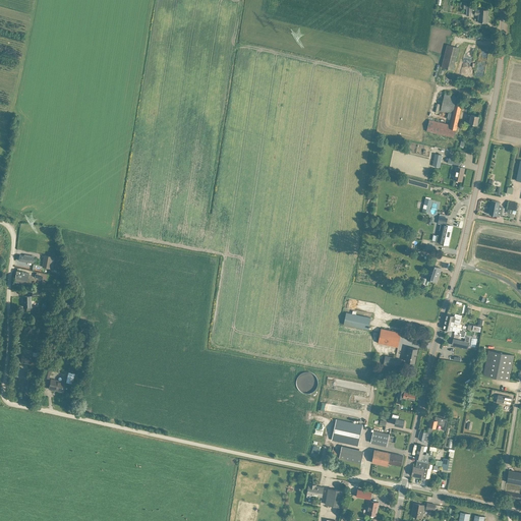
[(473,6),(472,6),(467,6),(466,15),(471,15),(471,14),(475,14),(478,15),(478,22),(486,22),(487,22),(488,18),(487,18),(487,16),(488,10),(479,9),(479,10),(475,10),(475,9),(475,8),(474,7),(473,6)]
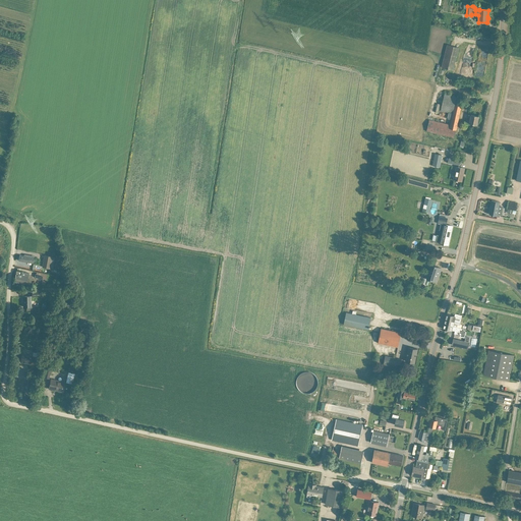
[(459,48),(447,45),(442,67),(453,70),(459,48)]
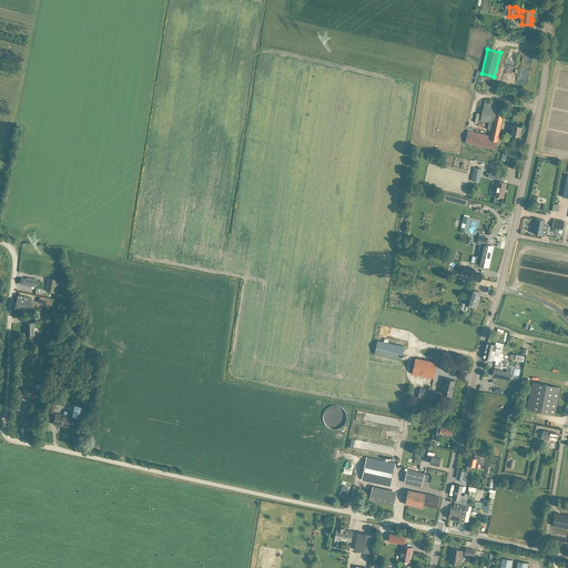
[(525,102),(527,94),(515,92),(514,99),(525,102)]
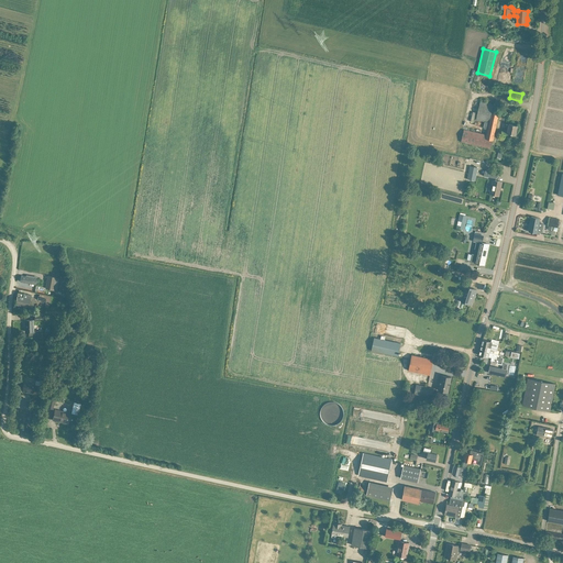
[(494,105),(481,101),(476,120),(489,123),(486,135),(464,130),(461,142),(486,147),(492,148),(498,114),(492,112),(494,105)]
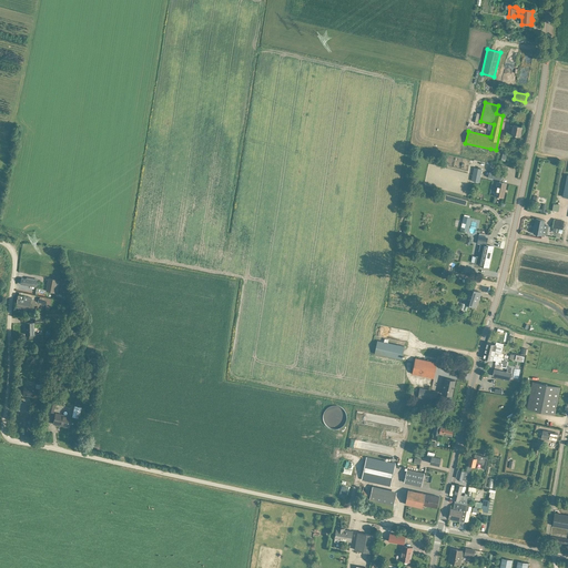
[(513,128),(509,128),(508,133),(520,137),(521,127),(514,125),(513,128)]
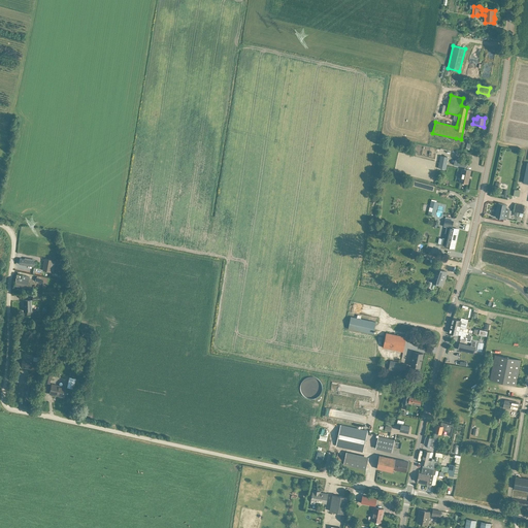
[(440,156),(438,168),(444,169),(448,157),(440,156)]
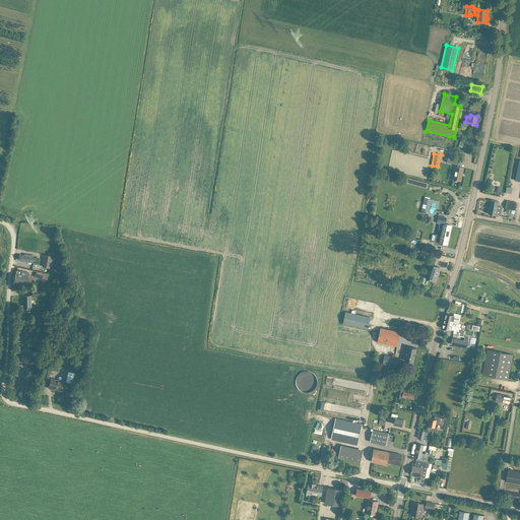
[(464,169),(459,168),(455,167),(452,179),(461,181),(462,177),(461,177),(462,174),(464,169)]
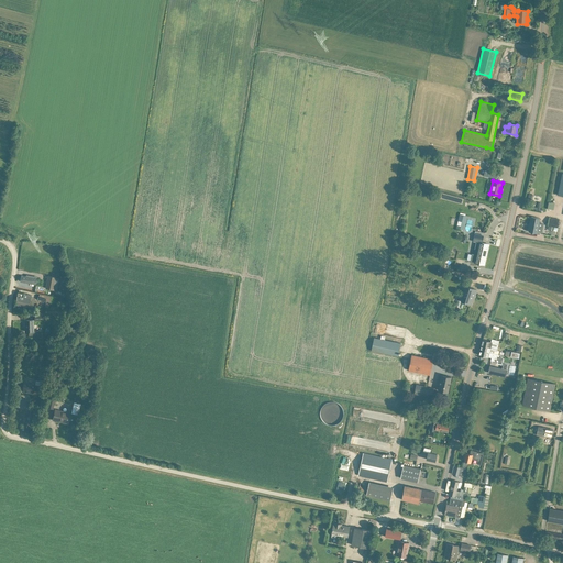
[(531,217),(529,232),(533,233),(537,233),(538,232),(542,233),(544,224),(539,223),(540,218),(537,218),(531,217)]
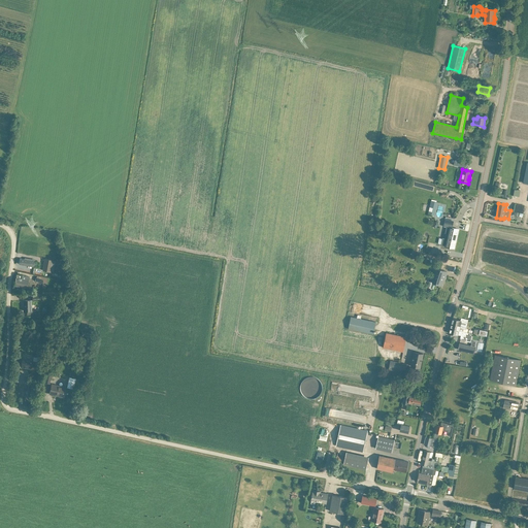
[(523,217),(524,206),(516,204),(514,211),(515,211),(514,216),(519,217),(519,216),(523,217)]
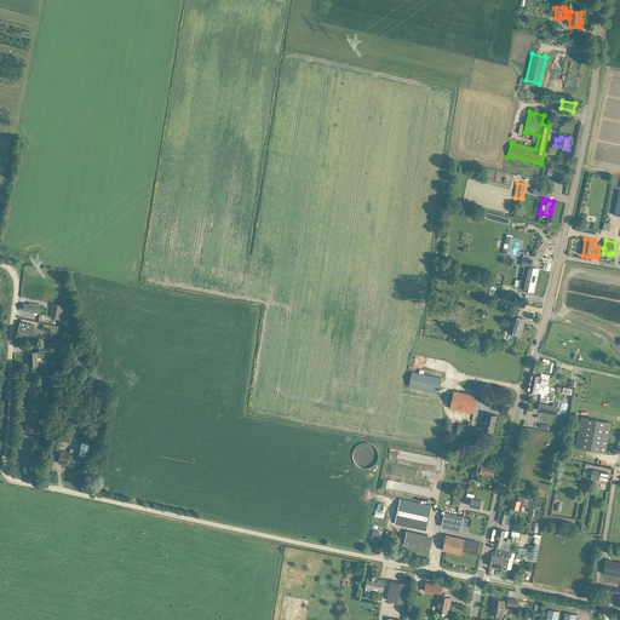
[(520,280),(517,288),(533,292),(538,269),(530,268),(532,264),(522,263),(521,267),(524,267),(523,275),(522,281),(520,280)]
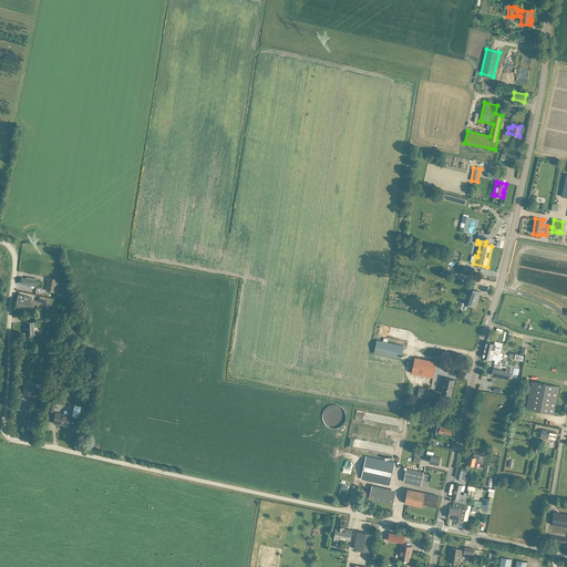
[(26,285),(37,287),(38,281),(27,279),(21,278),(20,284),(26,285)]
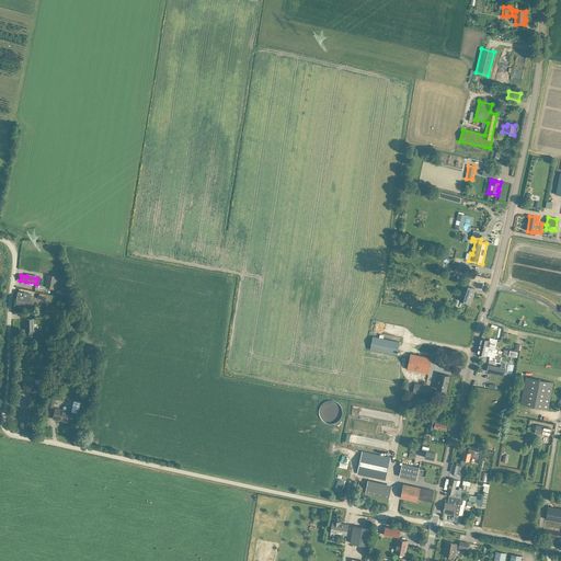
[(47,275),(45,287),(53,289),(53,288),(55,278),(55,276),(47,275)]
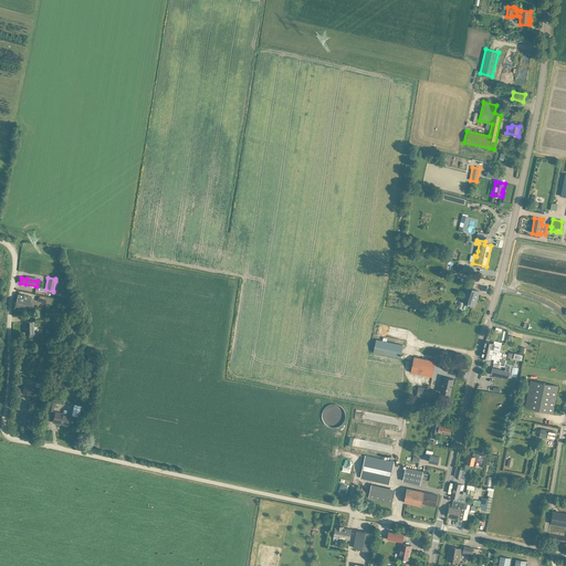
[(480,292),(474,290),(469,287),(463,303),(473,306),(475,297),(478,299),(480,292)]
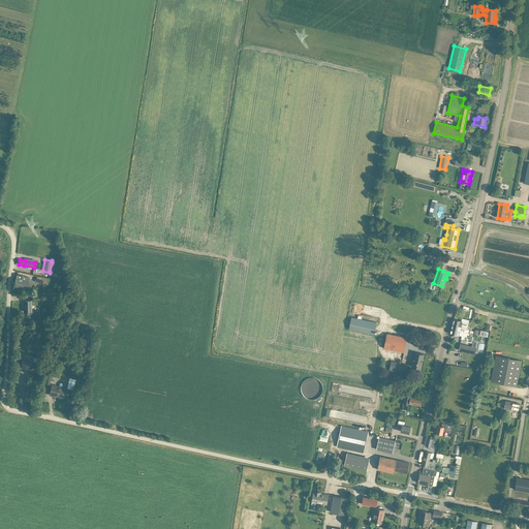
[(14,285),(20,287),(27,288),(28,285),(31,286),(32,282),(31,281),(31,280),(29,280),(29,277),(17,275),(14,285)]
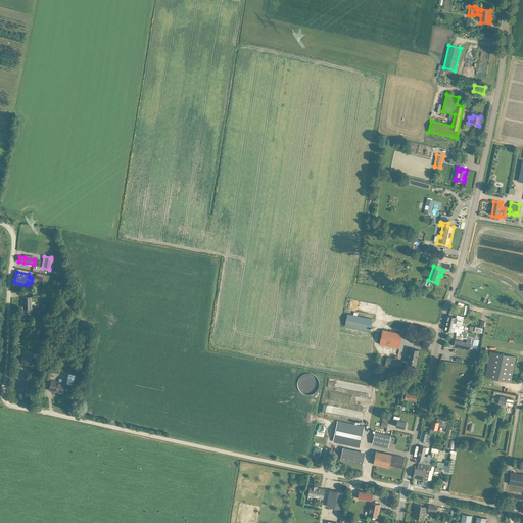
[(37,272),(36,275),(44,276),(42,285),(45,286),(46,282),(48,275),(37,272)]
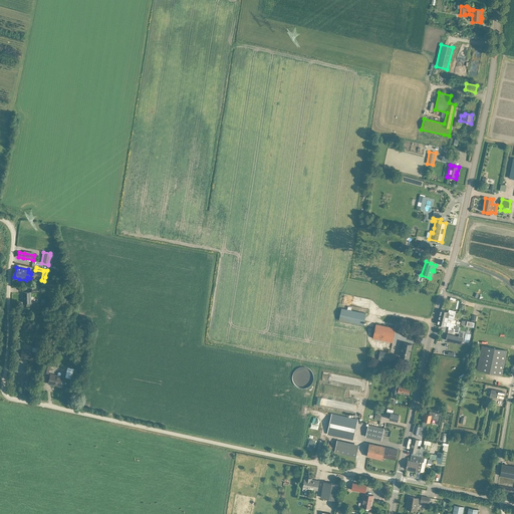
[(28,292),(23,292),(23,302),(26,302),(26,306),(30,306),(30,308),(37,308),(37,304),(31,304),(30,302),(30,301),(30,292),(28,292)]
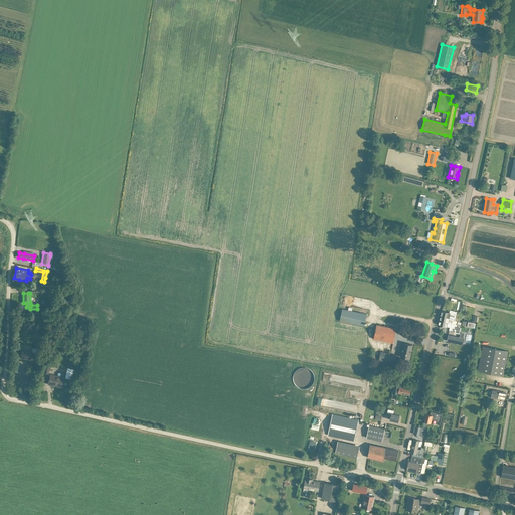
[(364,326),(367,314),(342,309),(340,321),(364,326)]
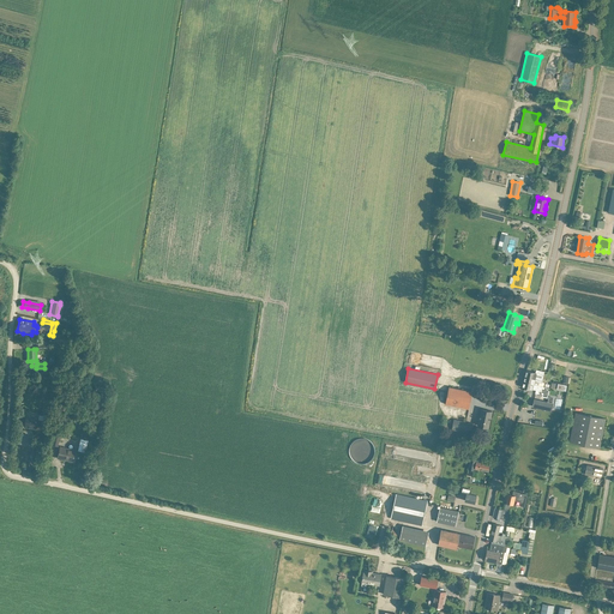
[(535,378),(542,380),(545,372),(537,371),(536,373),(527,371),(525,377),(535,379),(535,378)]
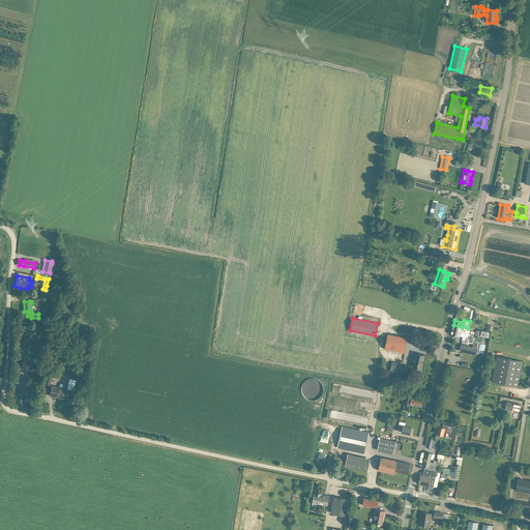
[(462,327),(453,325),(452,329),(469,333),(470,330),(468,330),(468,328),(462,326),(462,327)]
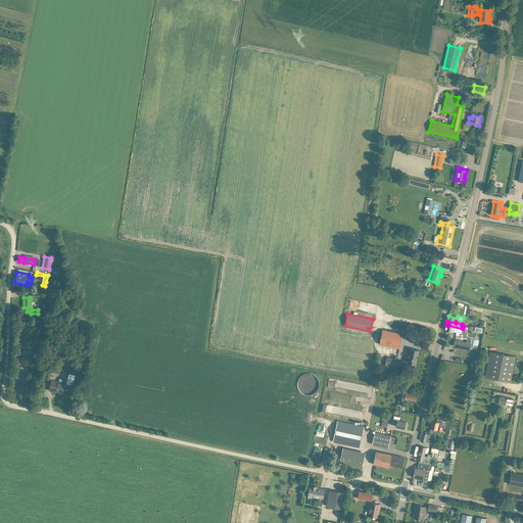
[(463,329),(446,325),(445,330),(447,331),(447,333),(454,334),(455,330),(457,331),(456,335),(462,336),(462,338),(467,339),(468,330),(466,330),(463,329)]
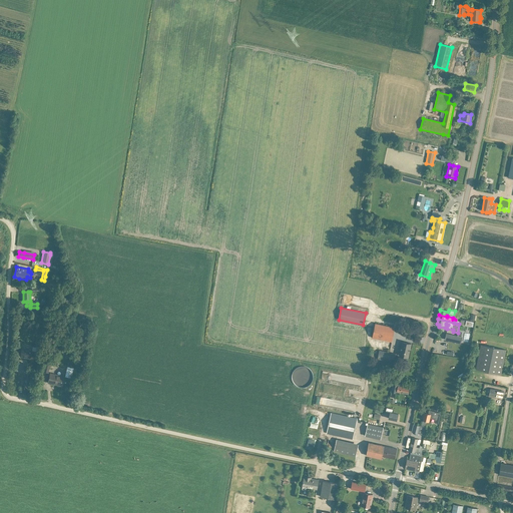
[(395,328),(375,324),(372,338),(392,342),(395,328)]
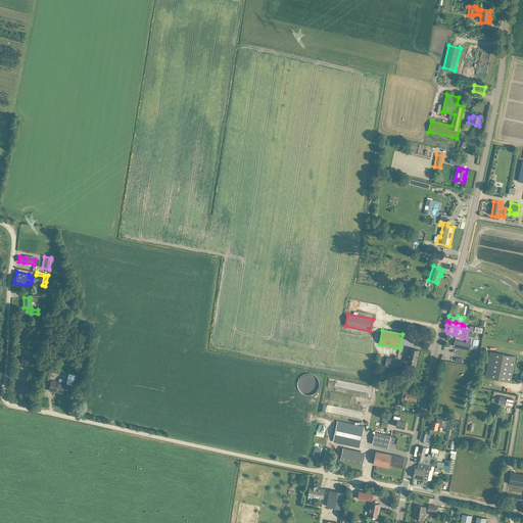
[(455,340),(454,346),(470,349),(471,343),(472,338),(468,338),(467,342),(455,340)]
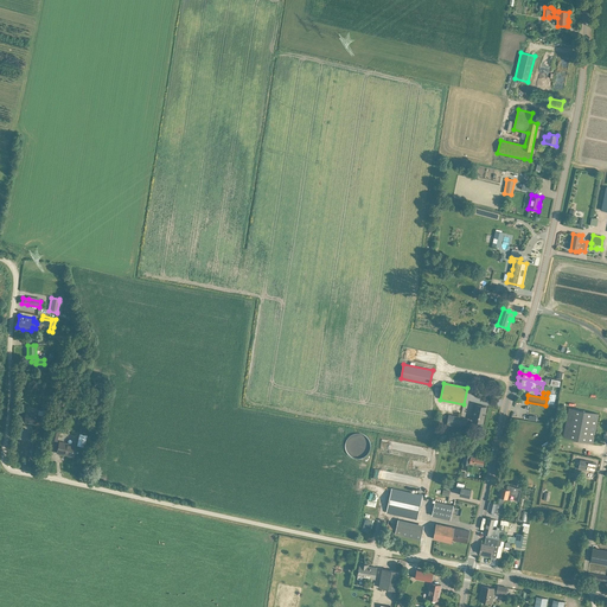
[(486,407),(475,404),(472,421),(483,423),(486,407)]
